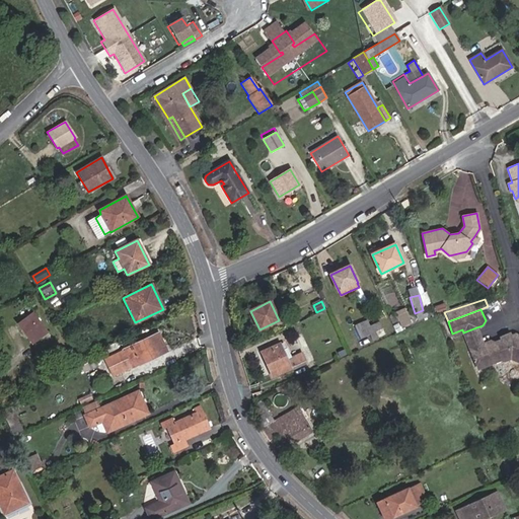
[(52,329),(47,332),(32,313),(18,324),(32,343),(33,342),(39,349),(56,336),(52,329)]
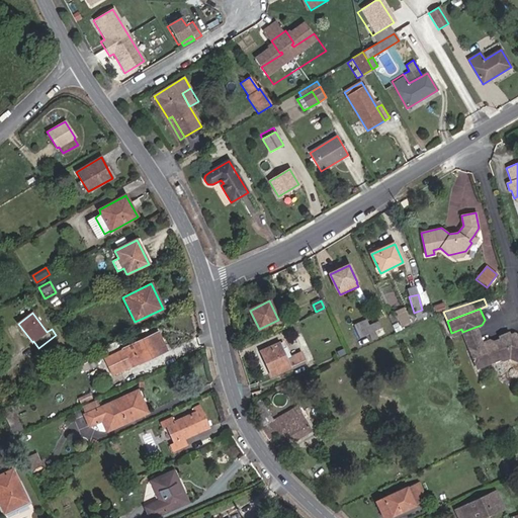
[(402,326),(409,323),(407,317),(400,320),(402,326)]
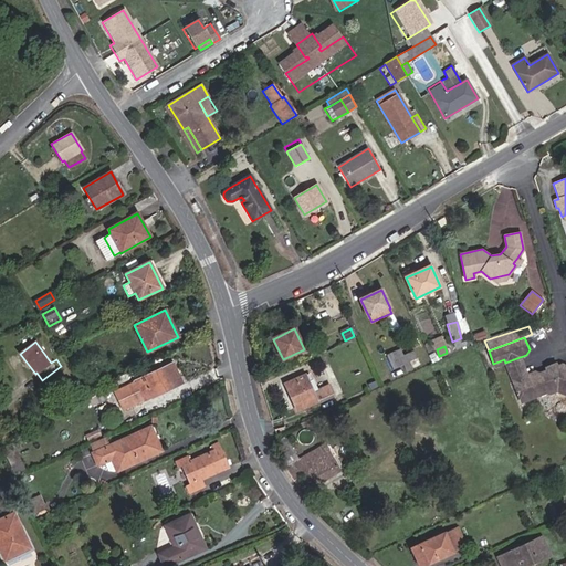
[(413,368),(410,362),(417,358),(413,350),(402,356),(400,349),(386,355),(392,369),(404,364),(407,371),(413,368)]
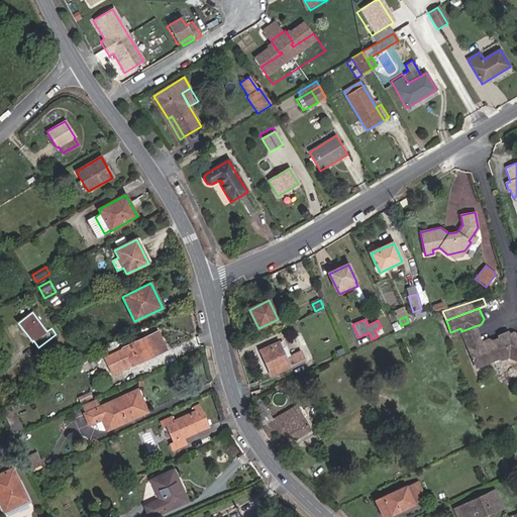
[(469,347),(481,342),(475,326),(461,331),(469,347)]
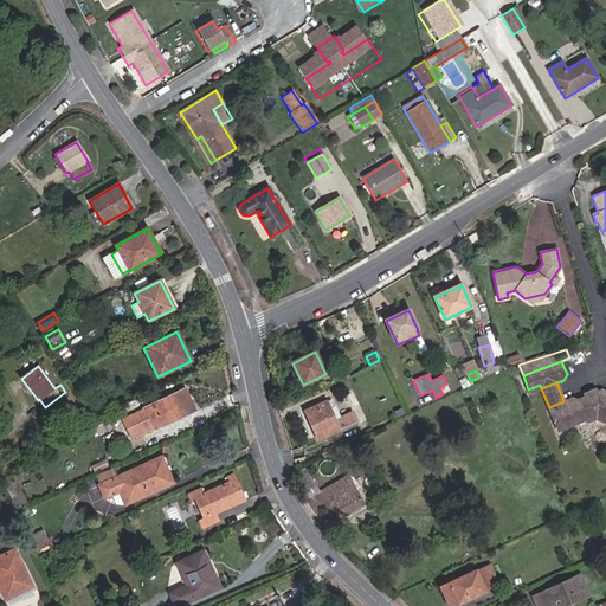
[(142,408),(153,431),(194,411),(185,389),(142,408)]
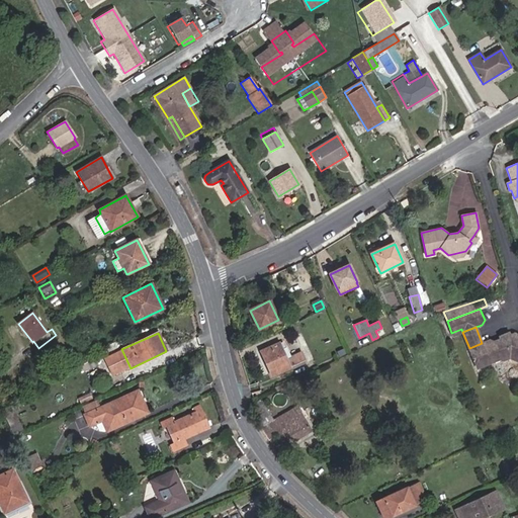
[(505,341),(511,339),(509,336),(508,333),(499,337),(500,340),(500,339),(505,341)]
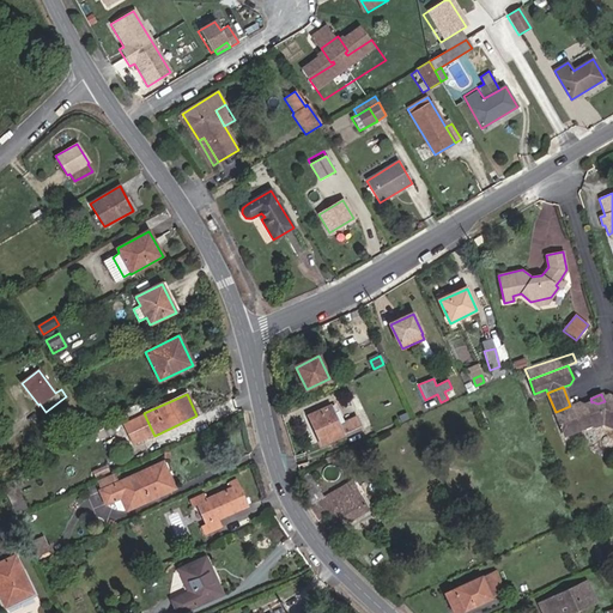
[(612,396),(610,395),(602,398),(605,401),(598,404),(592,401),(592,402),(583,406),(578,402),(570,406),(556,412),(565,436),(590,425),(594,428),(602,424),(612,428),(612,396)]
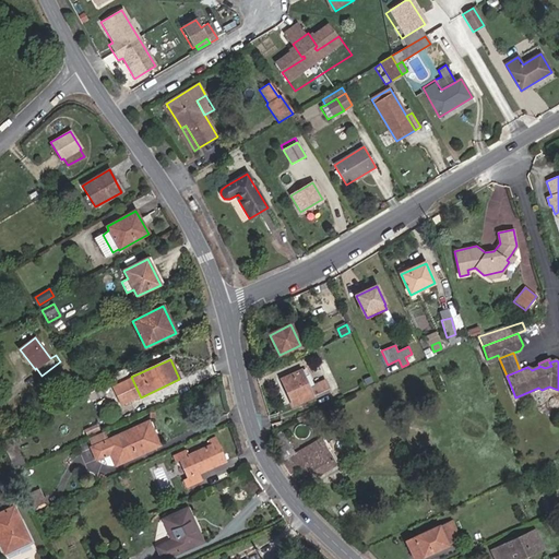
[(294,405),(314,395),(328,390),(330,389),(325,379),(311,385),(307,375),(302,376),(300,371),(282,380),(294,405)]
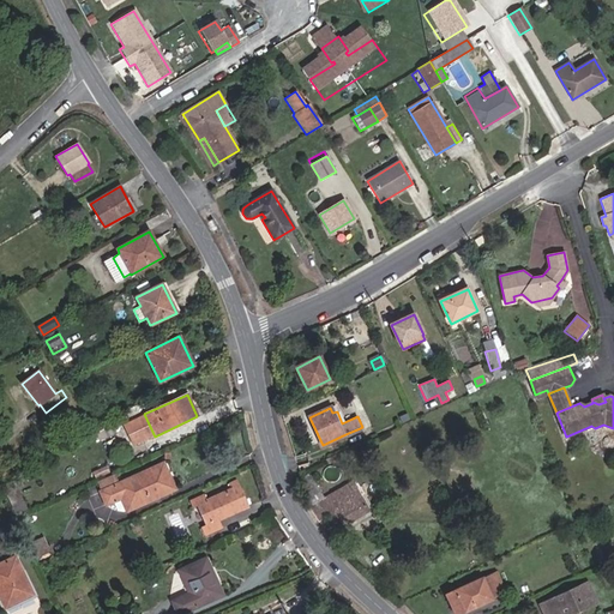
[(347,438),(362,432),(360,428),(345,434),(347,438)]
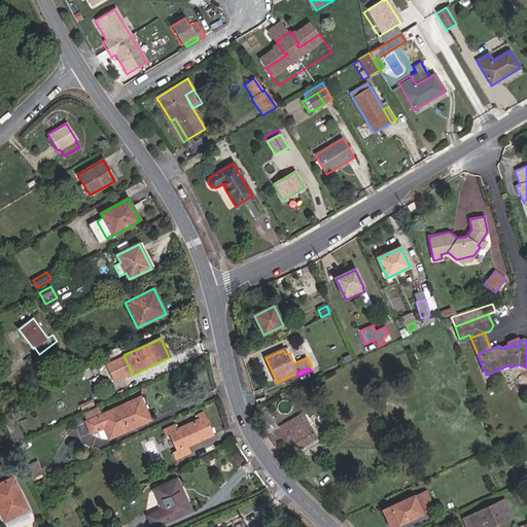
[(101,441),(105,441),(146,422),(140,409),(144,407),(140,397),(101,415),(88,421),(85,422),(92,433),(97,431),(101,441)]
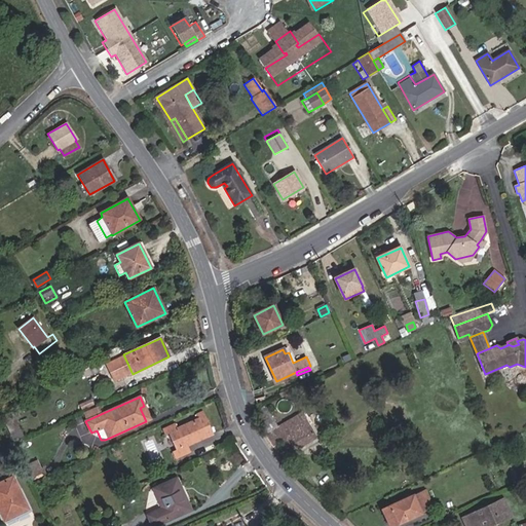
[(146,421),(150,419),(144,406),(140,408),(146,421)]
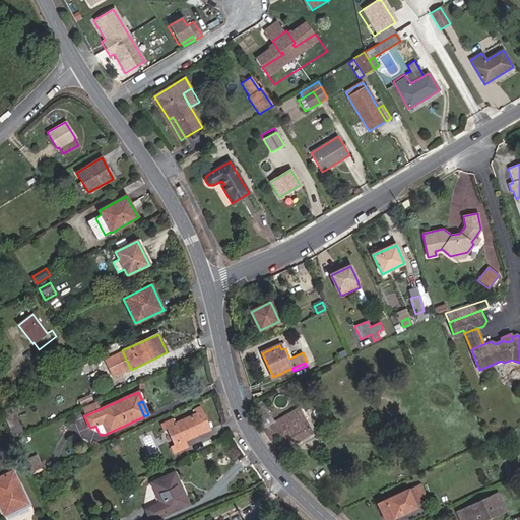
[(86,415),(100,409),(96,403),(83,409),(86,415)]
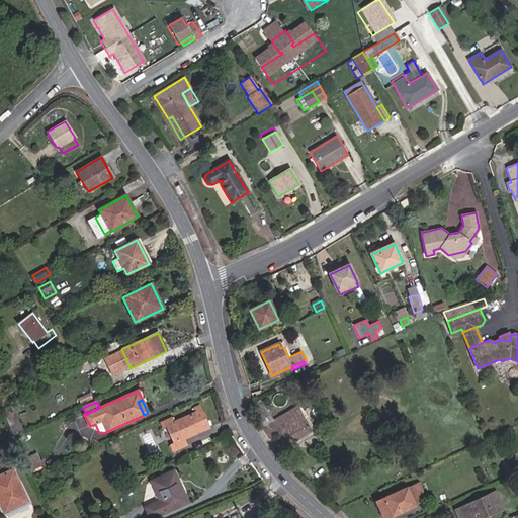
[(195,413),(202,410),(200,405),(192,408),(195,413)]
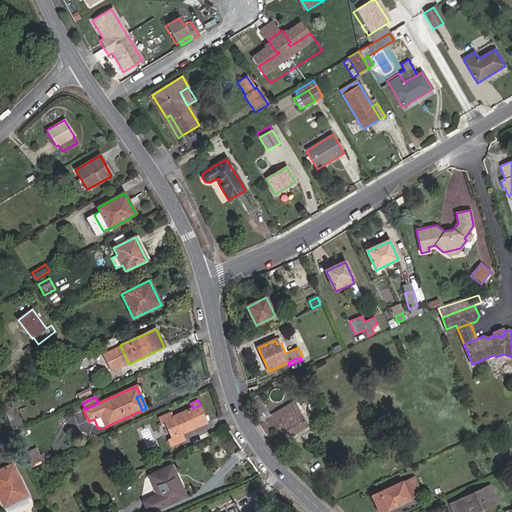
[(297,433),(308,426),(294,401),(258,423),(266,435),(275,428),(282,442),(297,434),(297,433)]
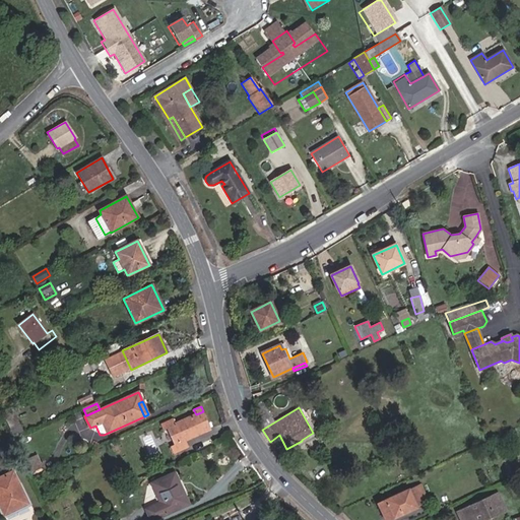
[(203,411),(196,414),(177,423),(175,417),(163,423),(165,429),(170,427),(177,443),(173,445),(176,453),(188,447),(185,441),(211,429),(203,411)]
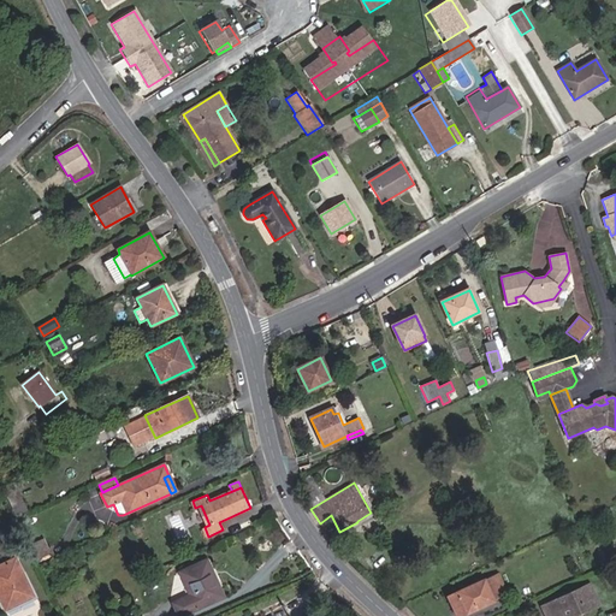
[(35,554),(39,563),(54,555),(49,548),(35,554)]
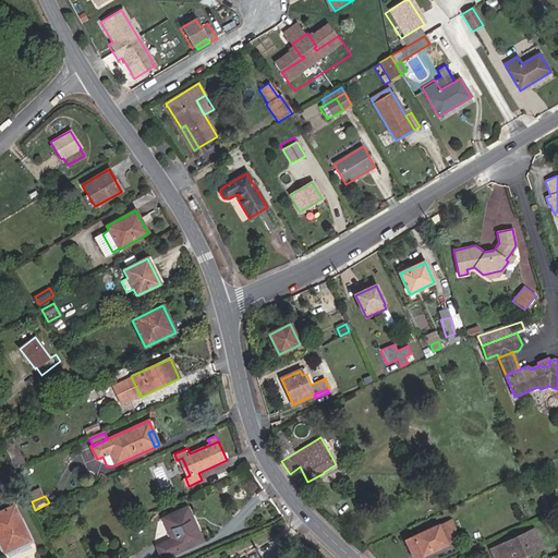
[(0,543),(4,553),(29,541),(20,520),(14,509),(13,506),(0,512),(0,543)]
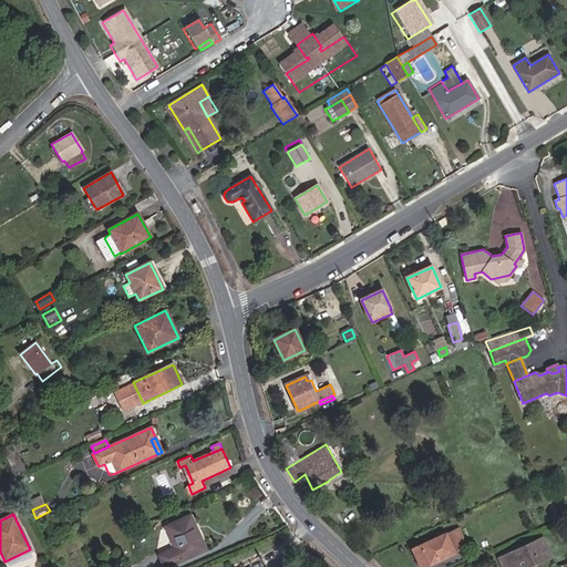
[(23,526),(19,515),(14,517),(20,528),(23,526)]
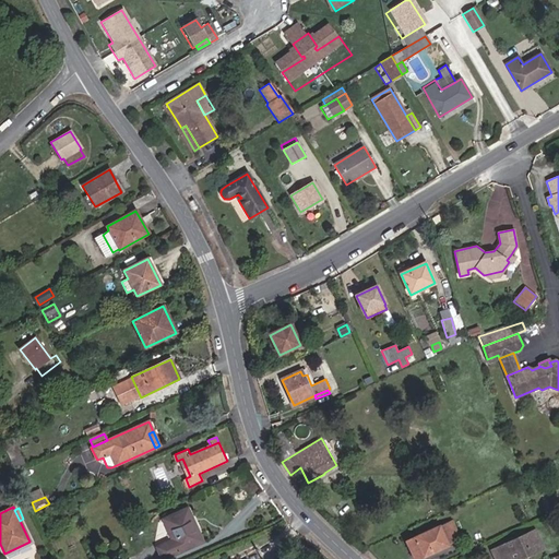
[(161,558),(167,558),(203,543),(187,508),(163,519),(171,539),(156,547),(161,558)]
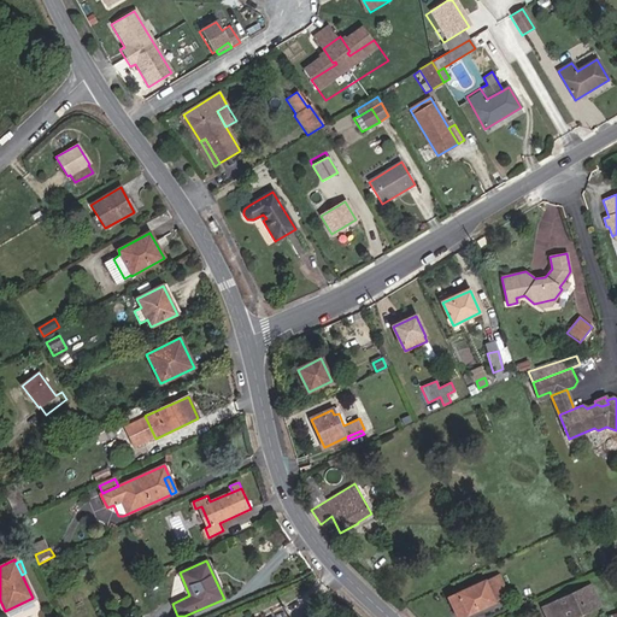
[(494,601),(509,595),(499,575),(485,581),(494,601)]
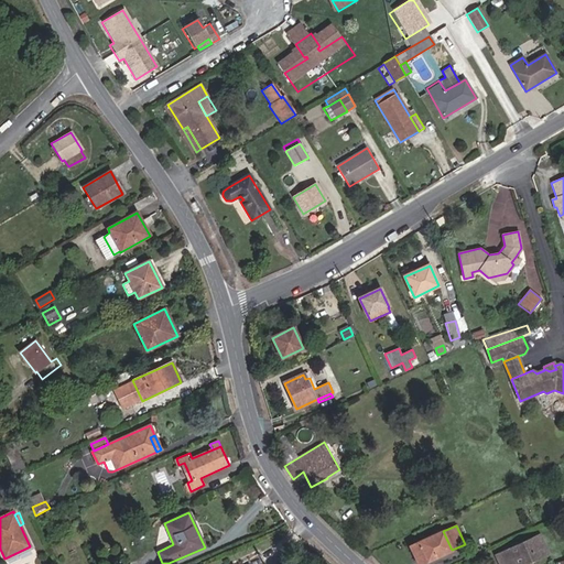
[(421,563),(452,550),(443,531),(410,546),(418,563),(421,563)]
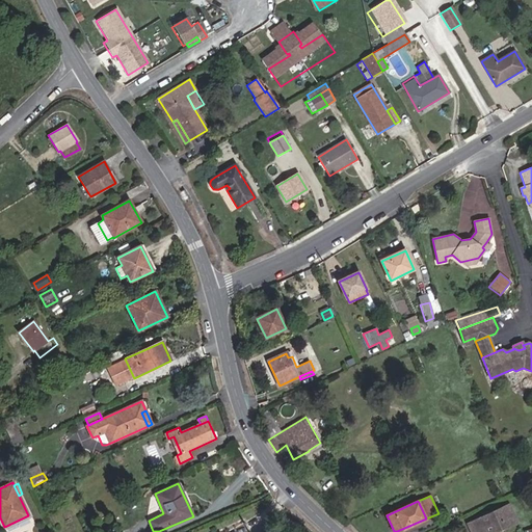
[(468,524),(471,531),(495,531),(516,523),(509,505),(468,524)]
